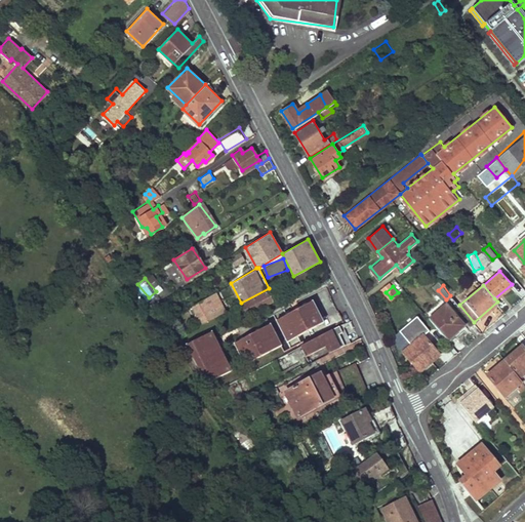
[(273,300),(267,290),(242,304),(247,313),(273,300)]
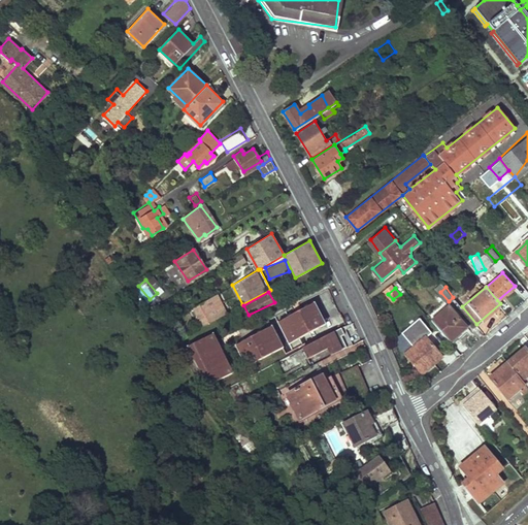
[(225,314),(216,294),(192,307),(201,326),(225,314)]
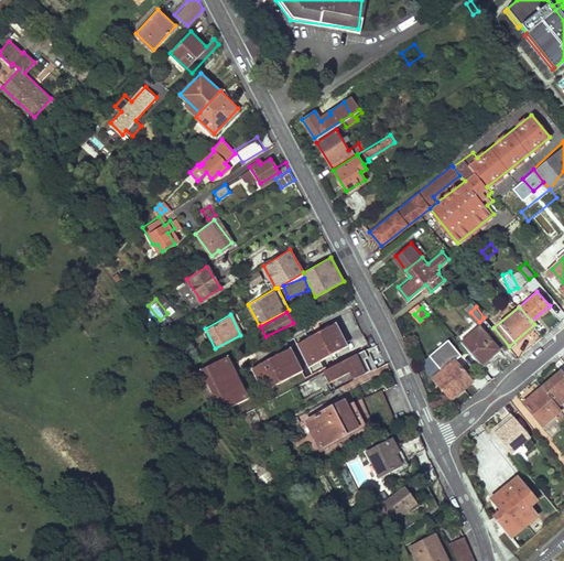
[(347,346),(335,322),(295,343),(307,366),(347,346)]
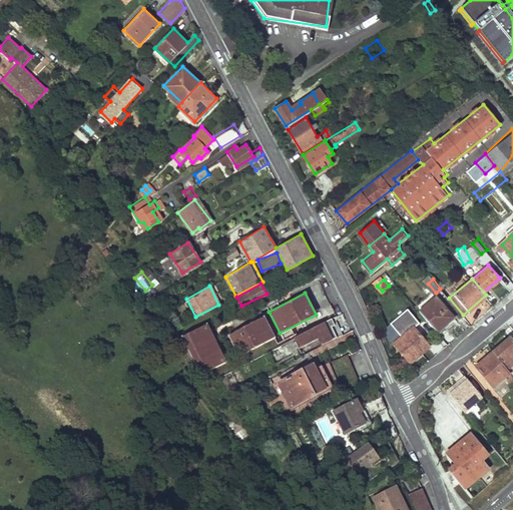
[(455,315),(437,295),(420,310),(437,330),(455,315)]
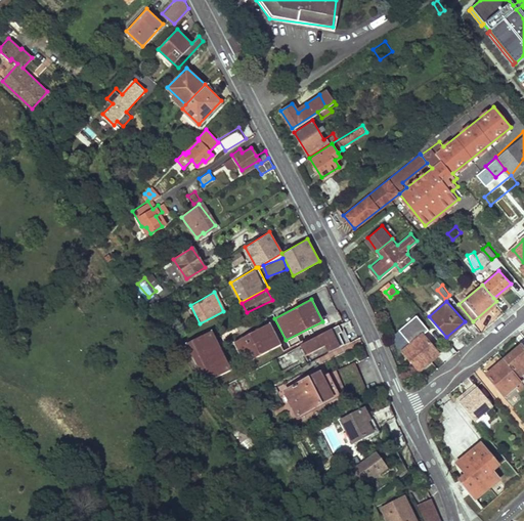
[(410,342),(422,333),(428,328),(416,313),(399,328),(410,342)]
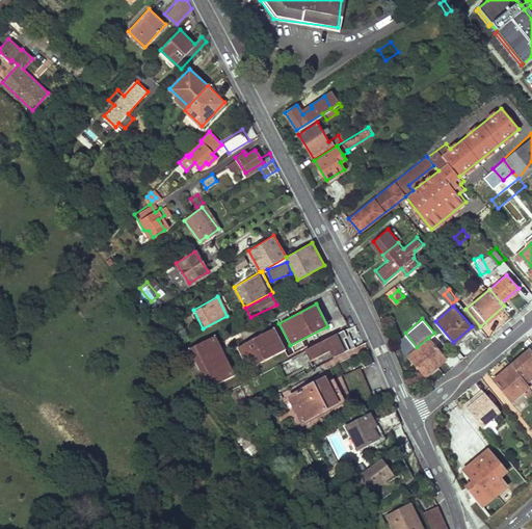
[(349,335),(346,327),(304,349),(310,360),(328,350),(333,356),(354,346),(348,336),(349,335)]
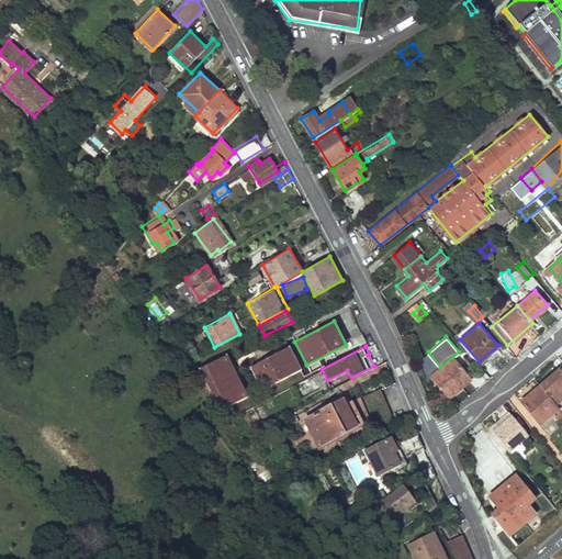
[(300,369),(289,347),(249,366),(261,389),(300,369)]
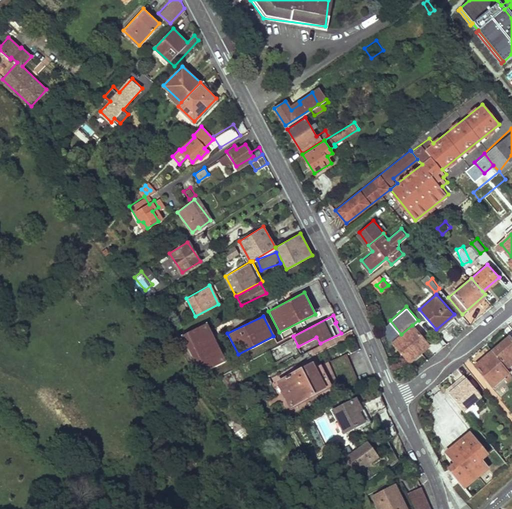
[(226,360),(206,322),(180,335),(200,374),(226,360)]
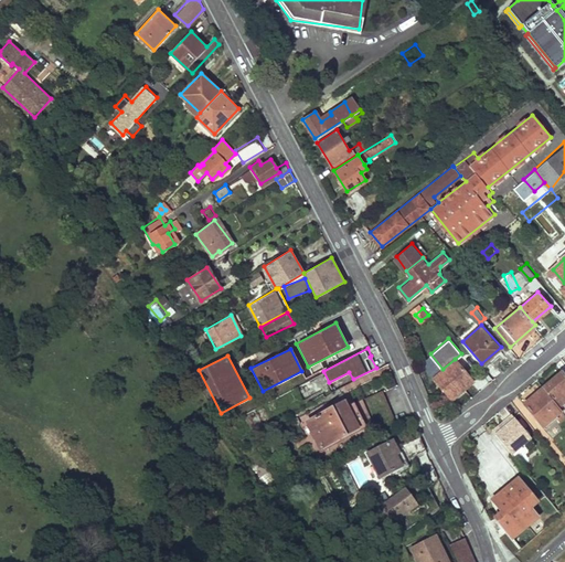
[(452,398),(472,380),(455,359),(443,369),(435,375),(452,398)]
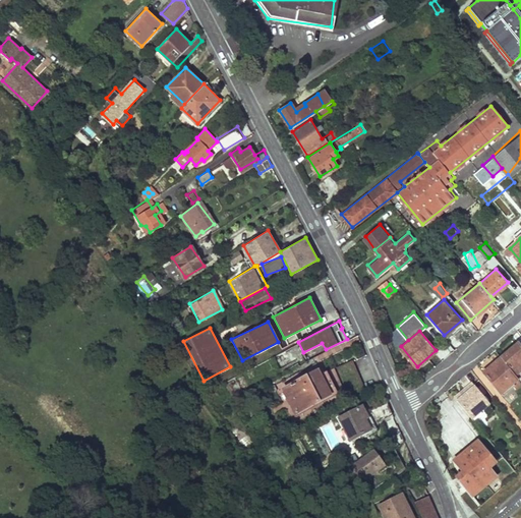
[(502,355),(515,371),(520,366),(520,344),(519,347),(516,343),(502,355)]
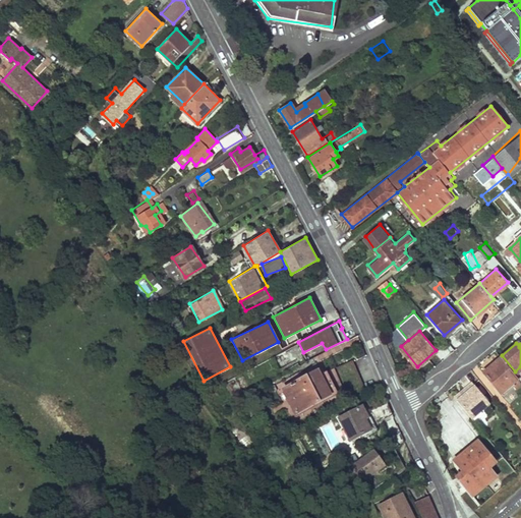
[(515,371),(502,355),(483,370),(502,391),(518,377),(515,371)]
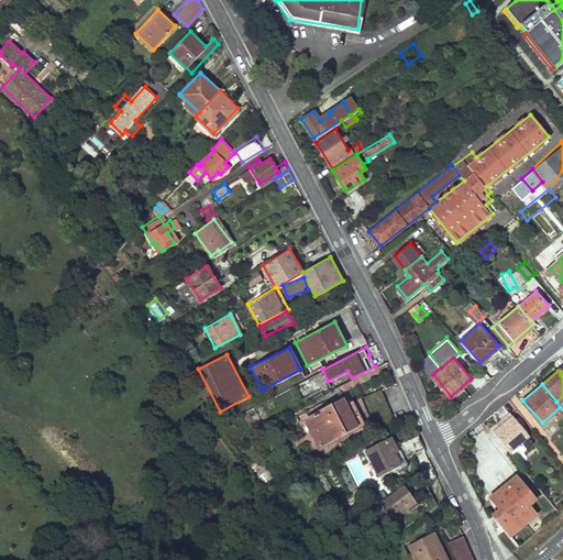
[(396,425),(381,388),(362,398),(361,397),(345,404),(343,399),(306,418),(319,445),(371,419),(377,435),(396,425)]
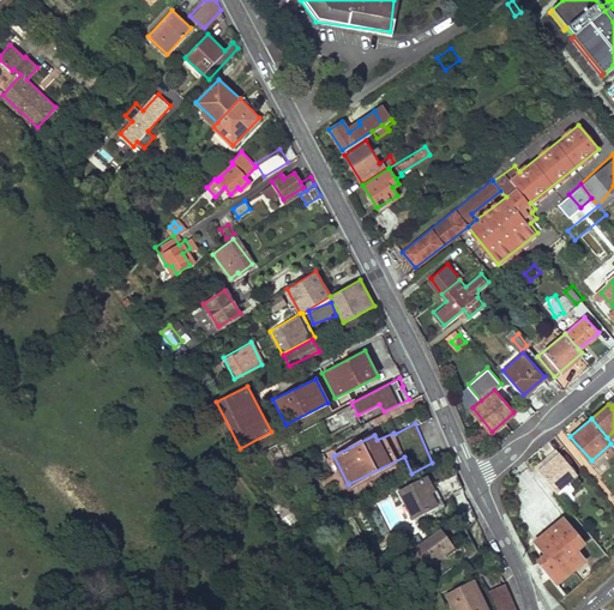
[(555,490),(577,473),(555,448),(535,465),(555,490)]
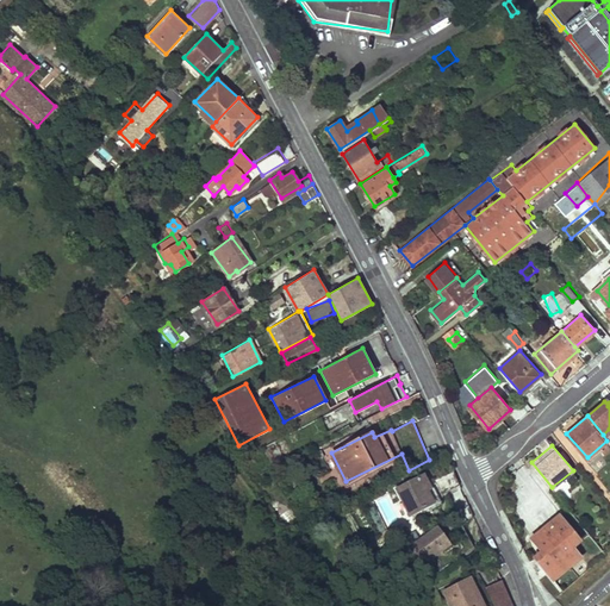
[(597,469),(608,463),(602,453),(591,458),(597,469)]
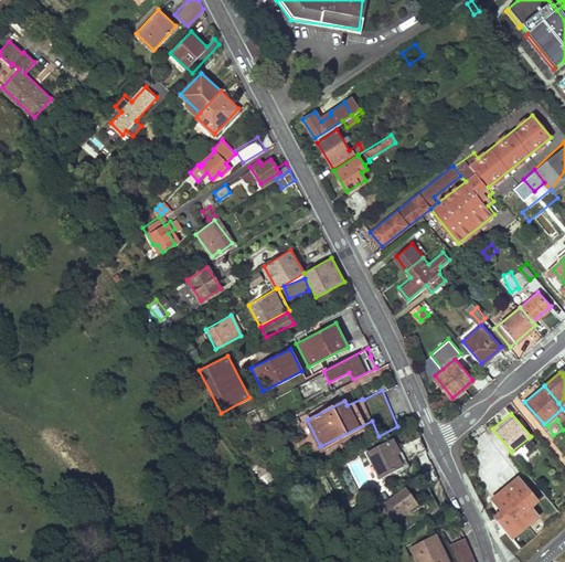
[(393,439),(368,453),(379,477),(396,468),(400,473),(408,469),(408,466),(401,449),(397,449),(393,439)]
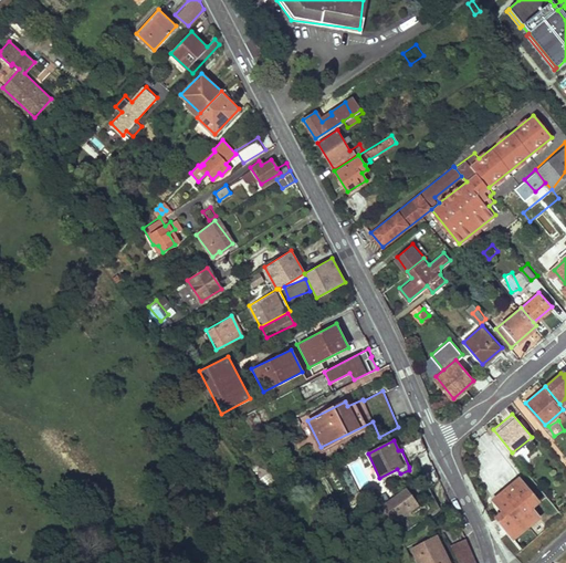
[(440,479),(436,468),(425,476),(419,479),(425,488),(440,479)]
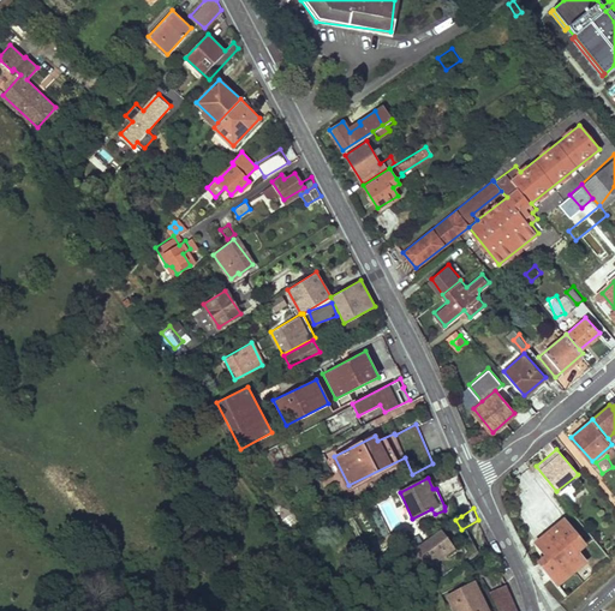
[(584,543),(563,517),(536,541),(545,555),(539,561),(556,583),(583,561),(575,550),(584,543)]
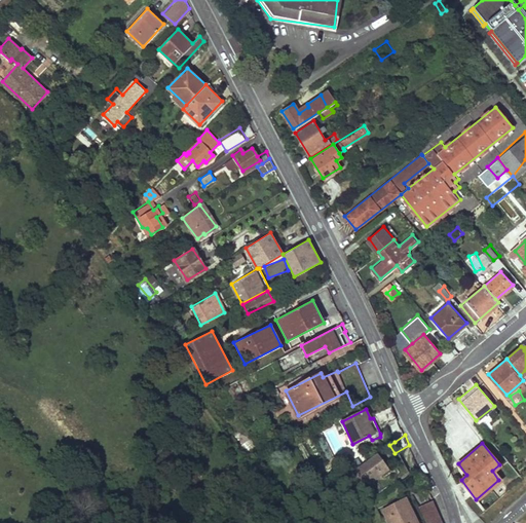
[(329,457),(322,445),(313,450),(320,461),(329,457)]
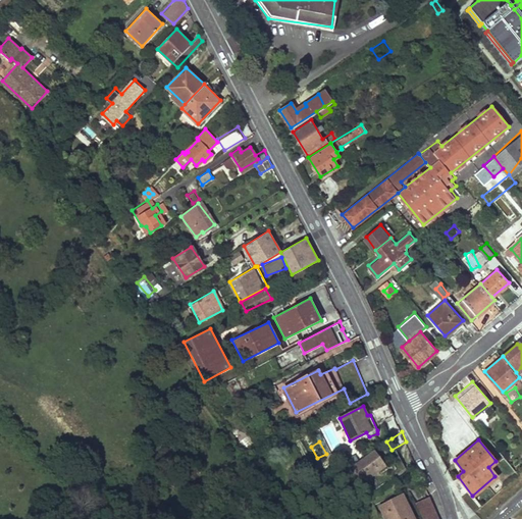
[(385,465),(375,451),(357,463),(356,462),(350,465),(352,469),(358,465),(367,477),(385,465)]
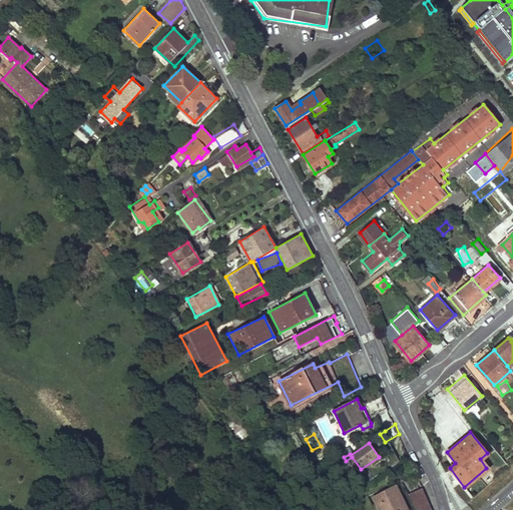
[(360,489),(356,483),(345,491),(349,496),(360,489)]
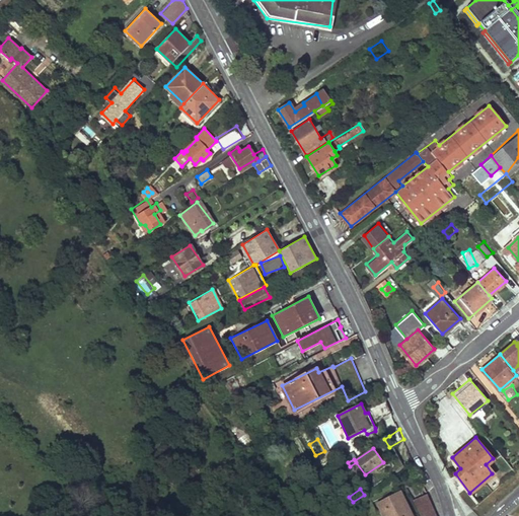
[(413,515),(402,491),(380,501),(386,515),(413,515)]
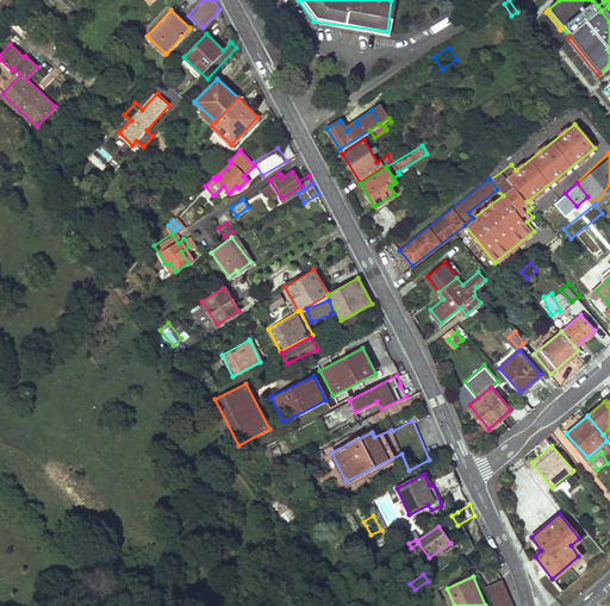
[(514,605),(518,605),(503,578),(486,585),(496,605),(514,605)]
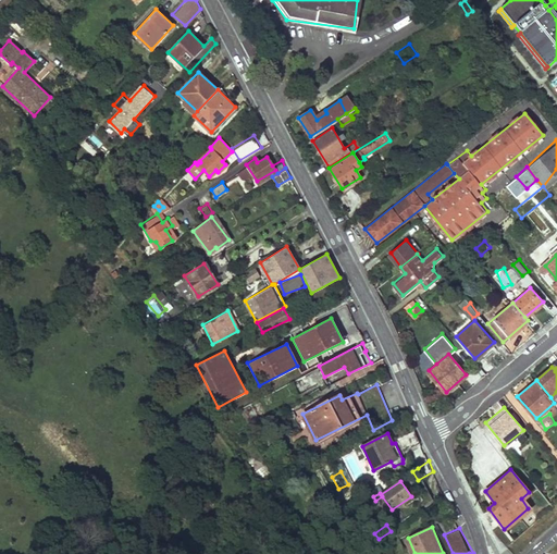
[(371,544),(367,539),(359,544),(363,551),(371,544)]
